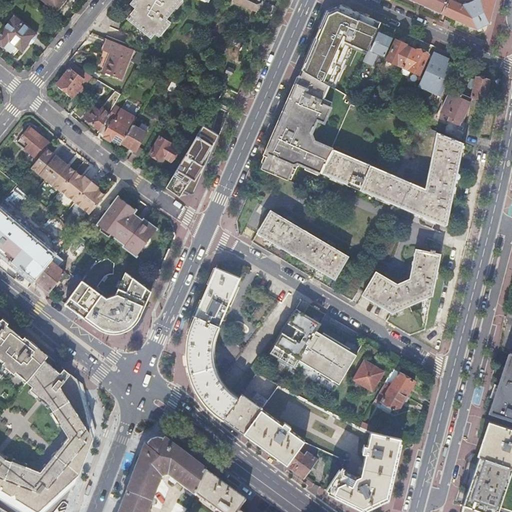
[(65,0),(45,0),(57,10),(65,0)]
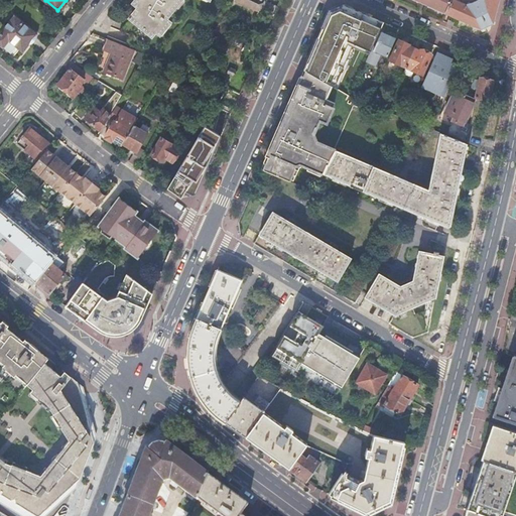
[(161,35),(171,23),(166,20),(182,0),(209,0),(210,0),(137,0),(134,4),(139,8),(130,19),(153,37),(157,32),(161,35)]
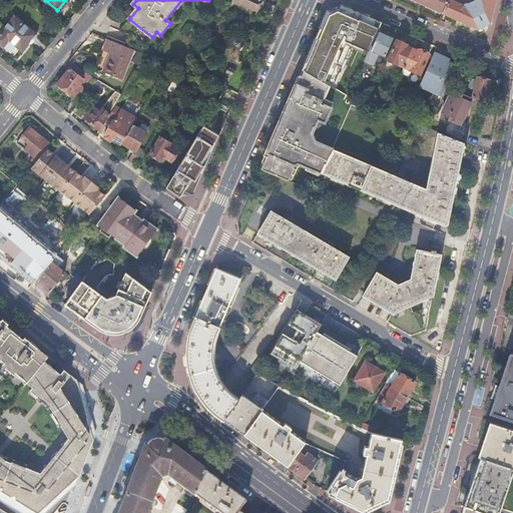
[(258,9),(273,16),(277,7),(262,0),(235,0),(257,10),(258,9)]
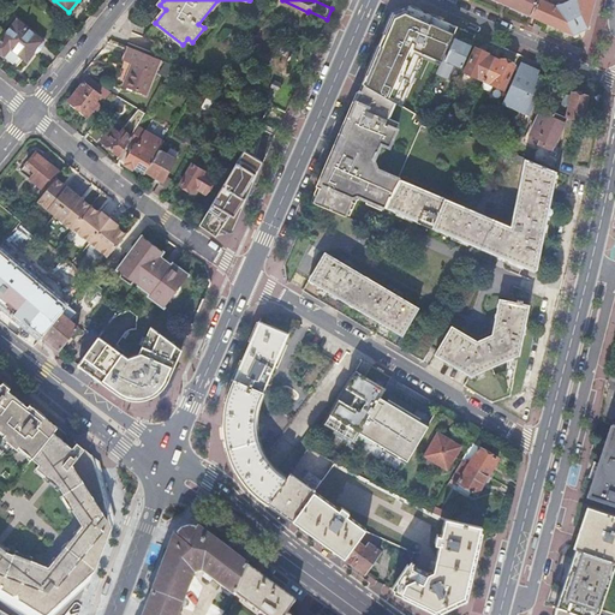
[(494,0),(532,17),(539,0),(494,0)]
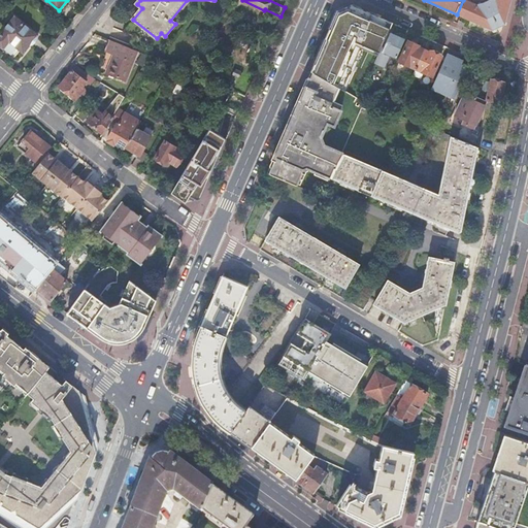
[(506,25),(512,0),(492,0),(490,1),(485,4),(479,5),(465,0),(463,0),(457,14),(493,31),(506,25)]
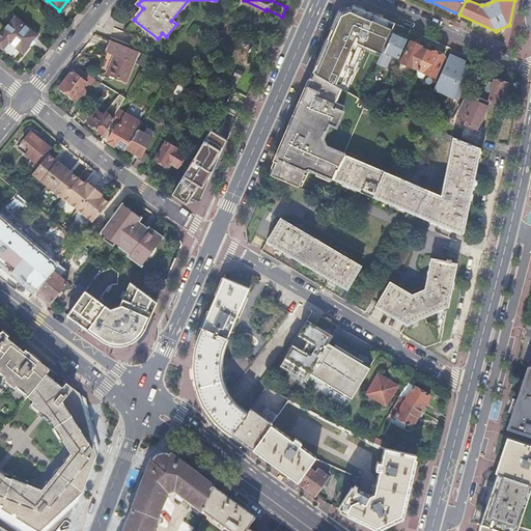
[(16,18),(0,36),(0,46),(12,56),(19,49),(25,54),(39,36),(16,18)]
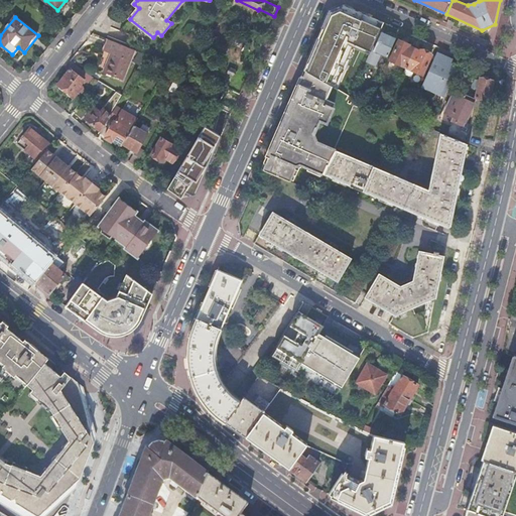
[(367,25),(358,44),(370,49),(378,30),(367,25)]
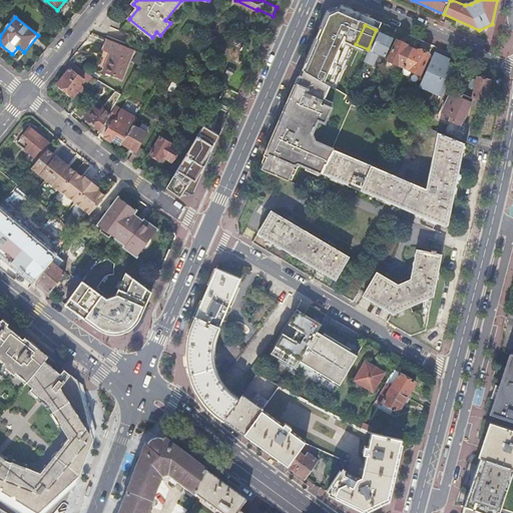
[(372,56),(384,61),(394,38),(380,32),(372,51),(374,52),(372,56)]
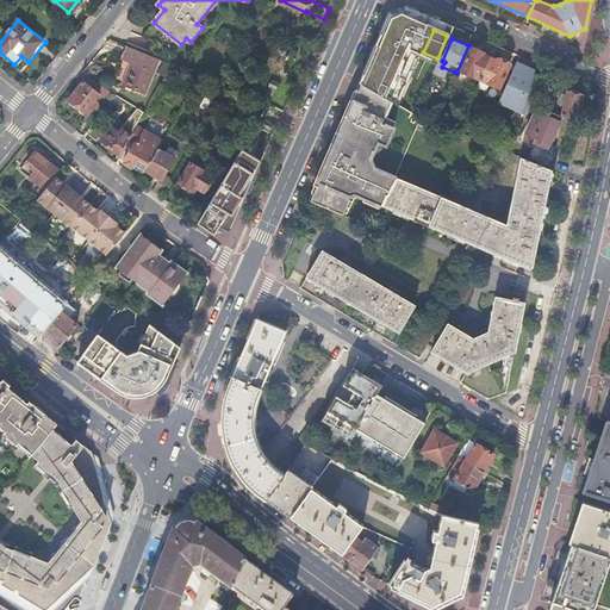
[(159,60),(129,48),(124,61),(132,63),(124,86),(145,94),(159,60)]
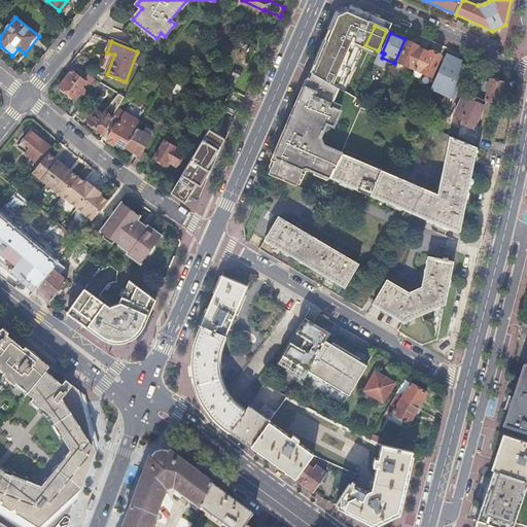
[(415,70),(425,47),(419,45),(418,46),(408,42),(395,69),(409,75),(412,68),(415,70)]
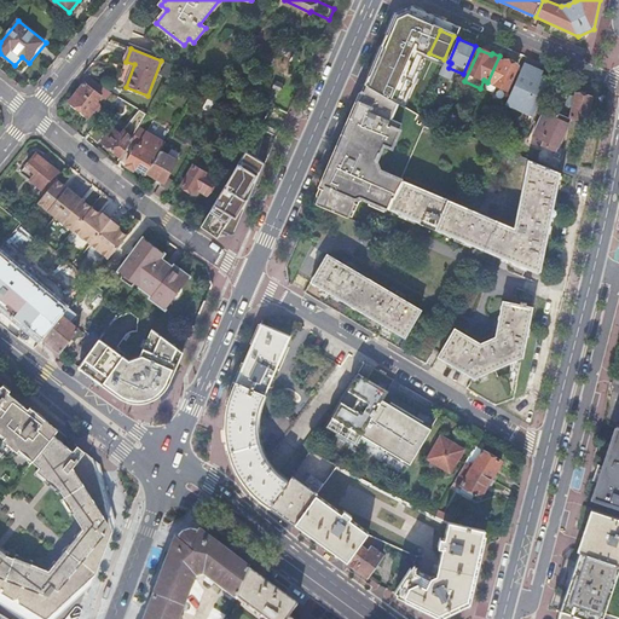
[(505,59),(499,56),(487,82),(507,91),(518,67),(505,61),(505,59)]
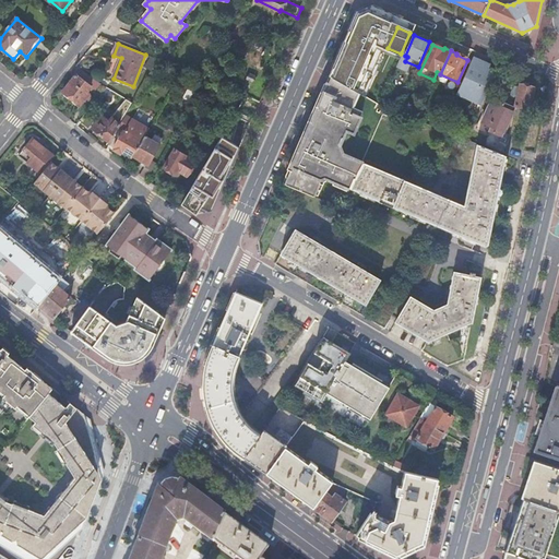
[(488,57),(477,52),(470,68),(472,69),(464,86),(462,85),(454,100),(473,109),(488,76),(482,73),(488,57)]
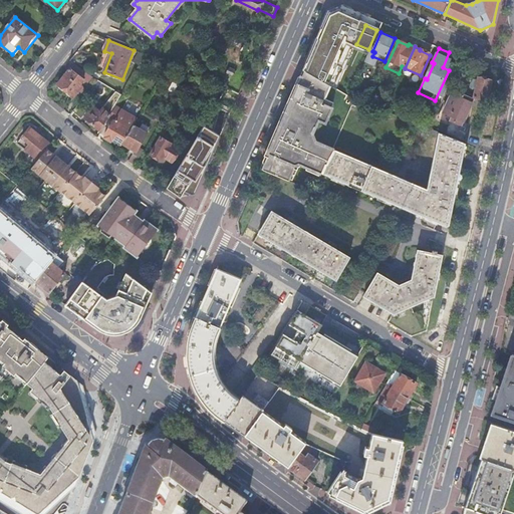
[(79,77),(83,72),(73,64),(69,69),(70,70),(58,85),(73,97),(82,87),(80,85),(84,81),(79,77)]
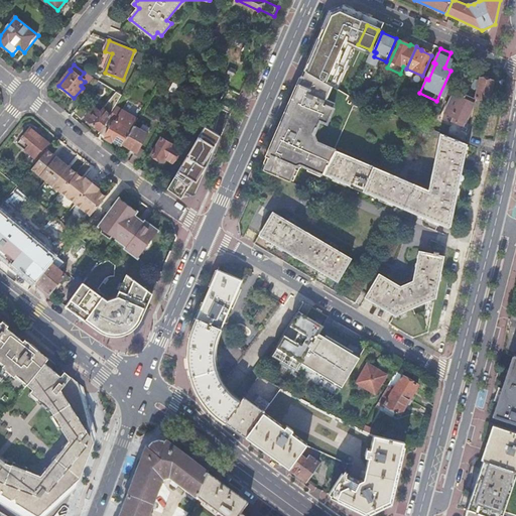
[(334,87),(305,72),(295,95),(283,122),(262,170),(290,182),(291,181),(296,170),(295,167),(298,164),(303,166),(307,168),(320,174),(324,175),(325,174),(335,150),(315,141),(311,132),(314,127),(315,126),(316,126),(318,119),(326,122),(328,123),(337,104),(328,100),(334,87)]
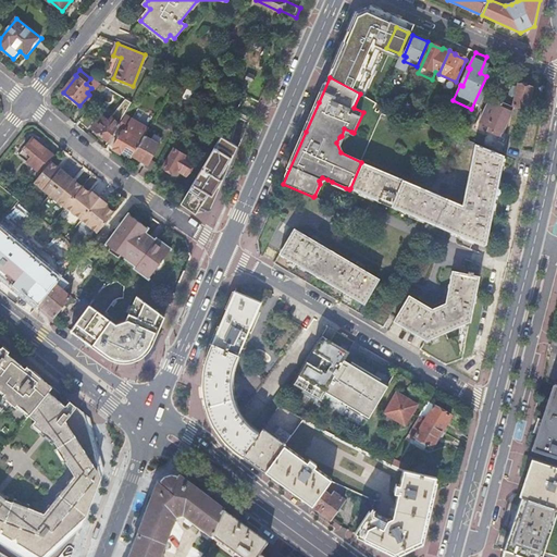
[(190,101),(198,89),(190,85),(183,97),(190,101)]
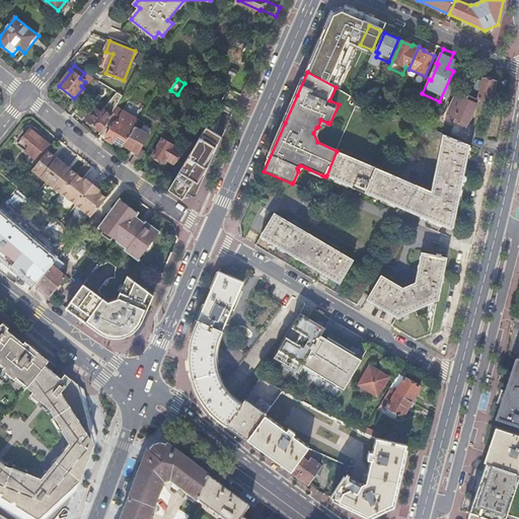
[(483,80),(479,91),(478,98),(493,101),(497,82),(483,79),(483,80)]
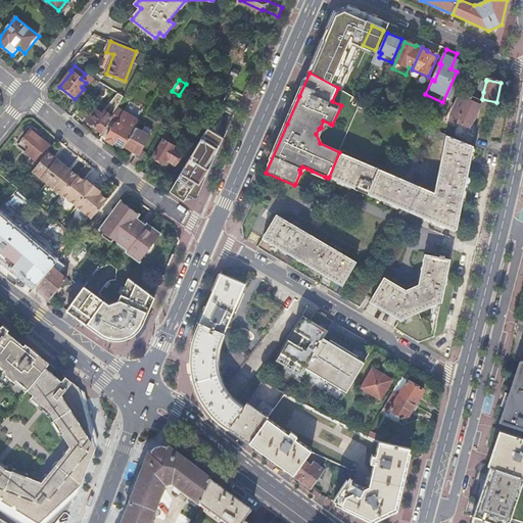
[(123,102),(125,97),(108,88),(105,92),(123,102)]
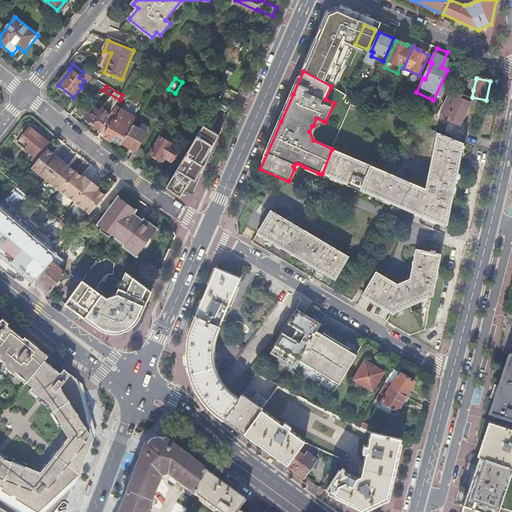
[(232,108),(238,93),(232,89),(226,87),(225,86),(217,101),(232,108)]
